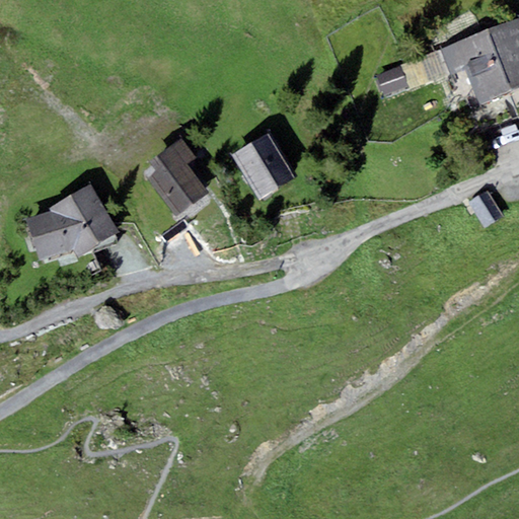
[(518,89),(518,18),(518,17),(441,49),(451,75),(462,70),(477,106),(518,89)]
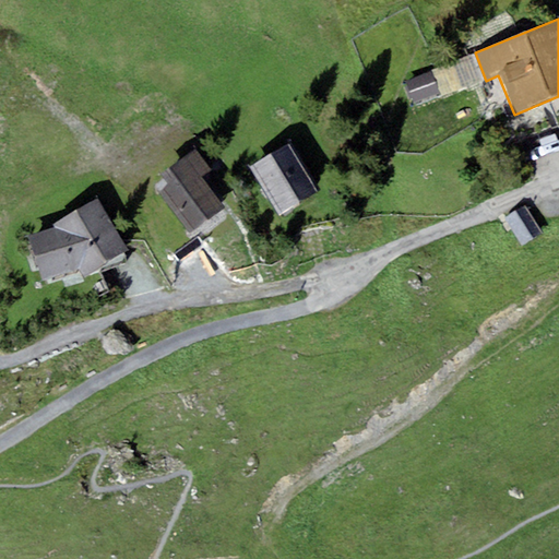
[(415,103),(440,93),(431,71),(406,81),(415,103)]
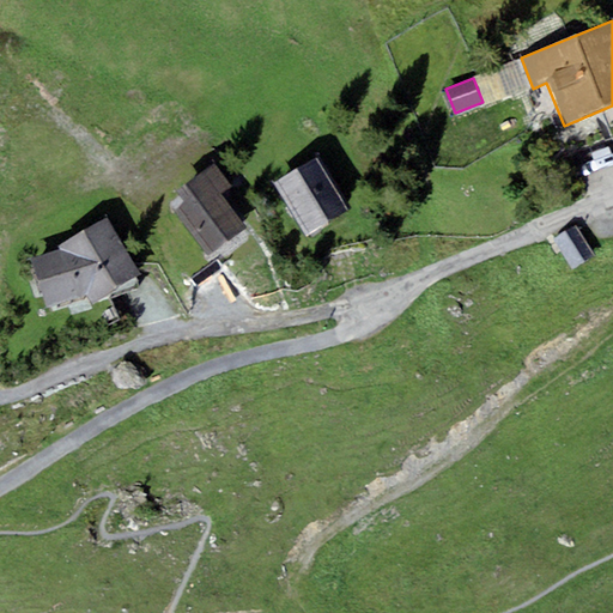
[(352,208),(319,156),(273,184),(307,237),(352,208)]
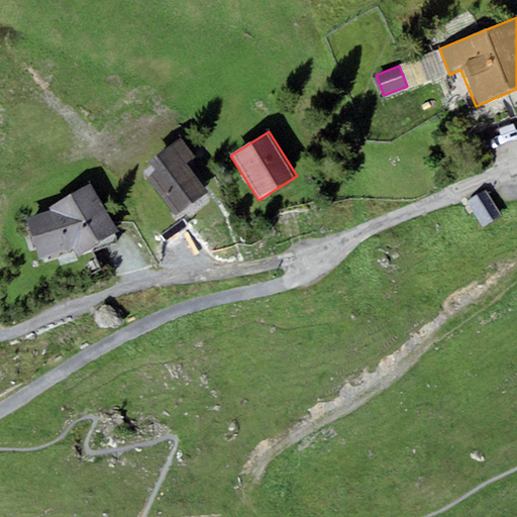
[(168,234),(207,216),(186,170),(146,187),(168,234)]
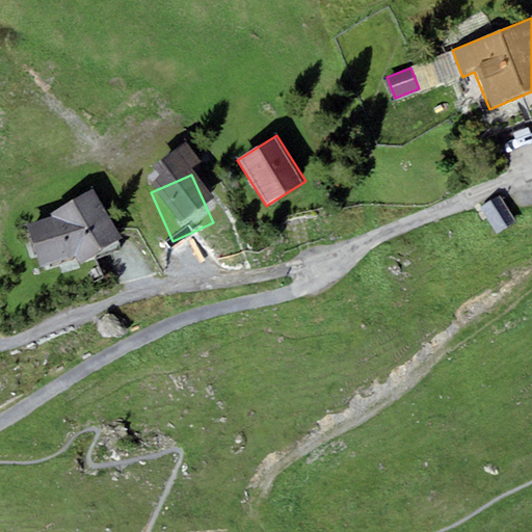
[(122,237),(92,189),(51,213),(52,217),(26,224),(41,267),(76,255),(81,263),(122,237)]
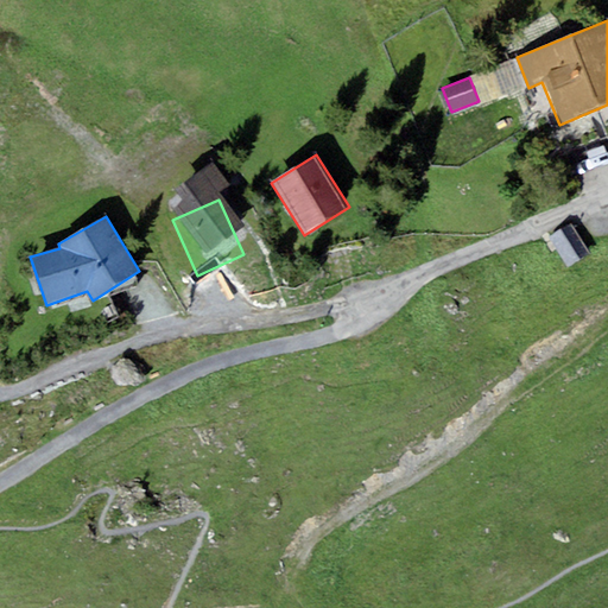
[(568,223),(549,238),(569,266),(588,253),(568,223)]
